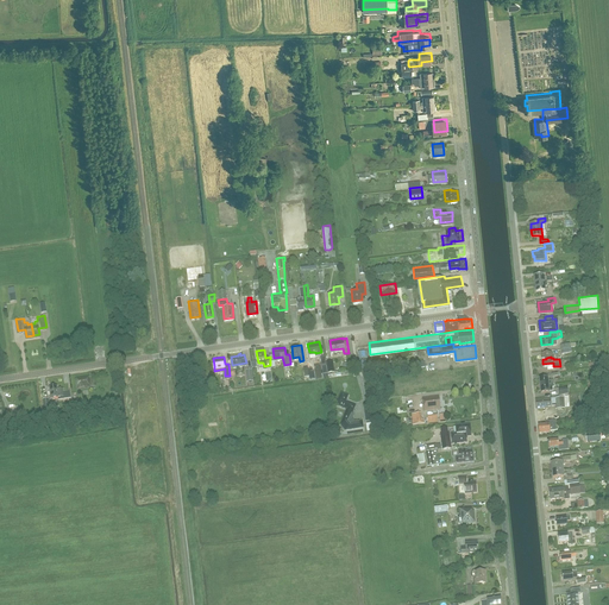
[(94,373),(89,375),(75,377),(76,386),(95,384),(94,373)]
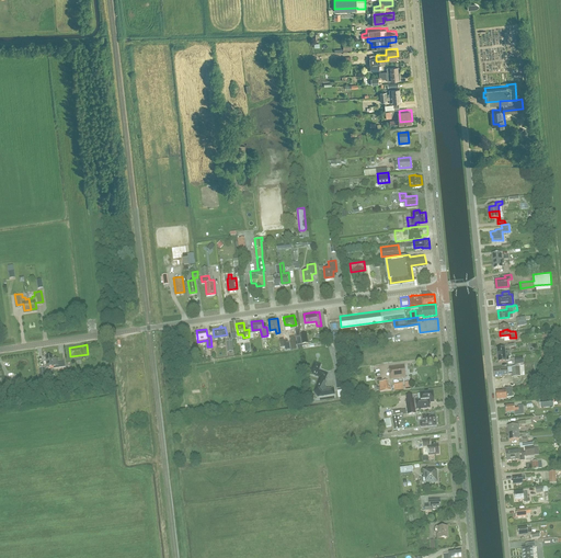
[(53,356),(53,353),(45,354),(47,365),(58,363),(58,355),(53,356)]
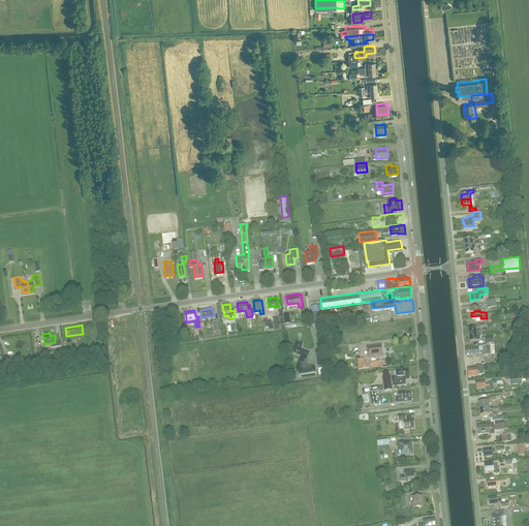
[(297,339),(292,349),(302,352),(297,367),(300,371),(315,369),(314,364),(312,365),(312,363),(307,363),(306,361),(307,357),(306,357),(308,349),(300,346),(302,341),(297,339)]
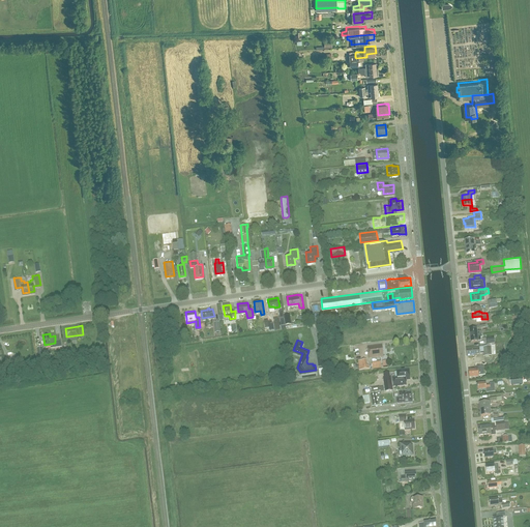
[(369,355),(383,353),(382,343),(367,344),(369,355)]
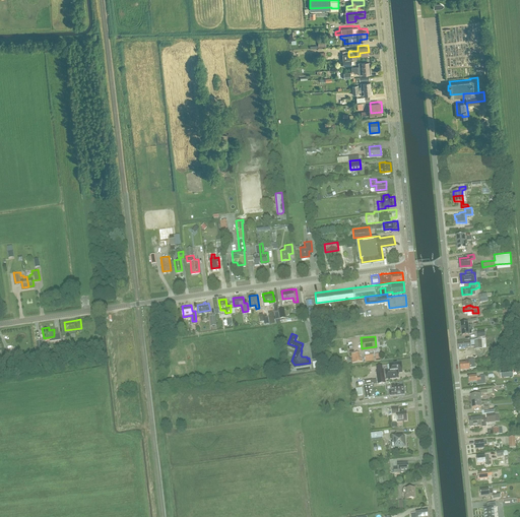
[(481,346),(481,345),(486,345),(485,336),(480,336),(480,337),(458,339),(458,340),(457,340),(458,346),(460,345),(460,347),(466,346),(466,345),(474,344),(474,347),(481,346)]
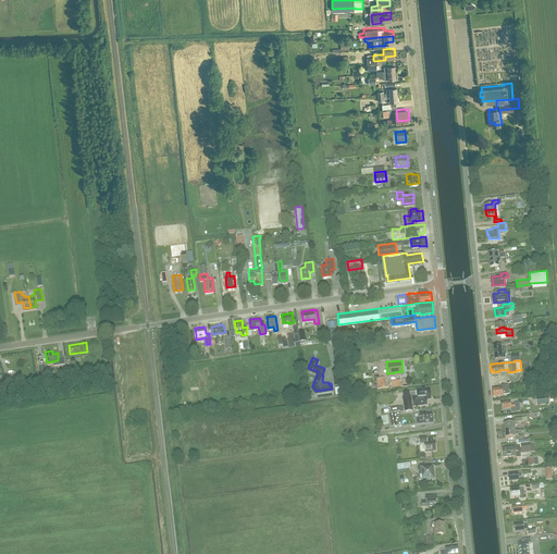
[(341,369),(333,370),(334,383),(343,382),(341,369)]
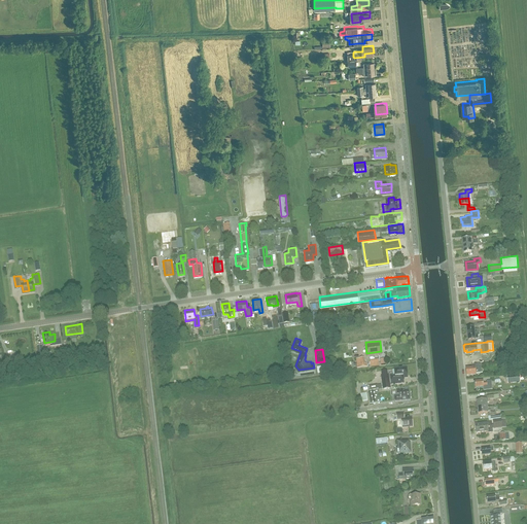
[(357,365),(365,364),(367,364),(366,360),(364,361),(363,355),(356,356),(357,365)]
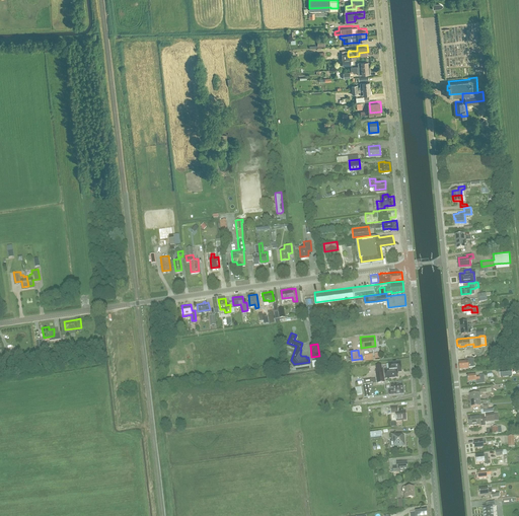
[(373,351),(365,352),(366,359),(374,358),(373,351)]
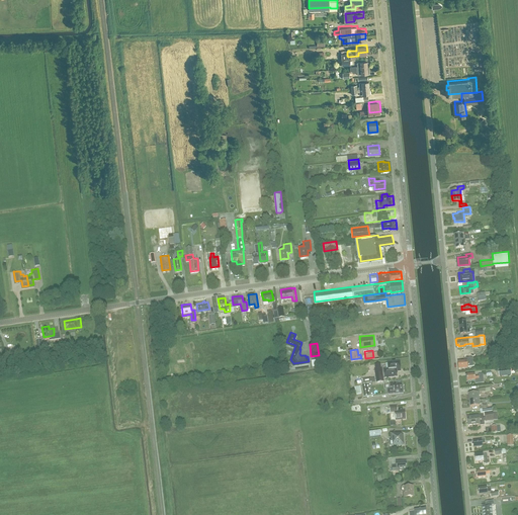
[(467,364),(473,363),(472,355),(466,355),(466,358),(457,359),(458,367),(467,366),(467,364)]
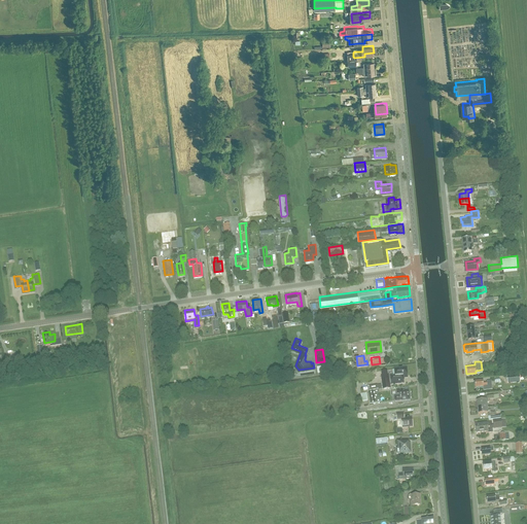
[(403,375),(408,375),(407,364),(394,367),(395,373),(390,373),(391,381),(403,380),(403,377),(403,375)]
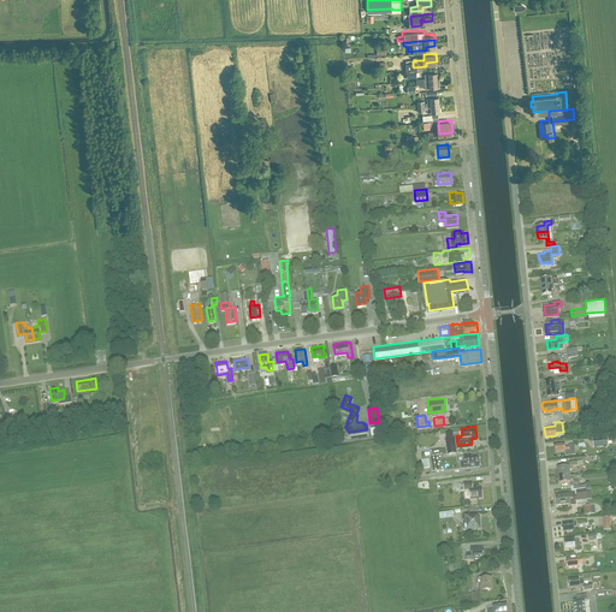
[(444,429),(445,440),(448,451),(456,450),(454,428),(444,429)]
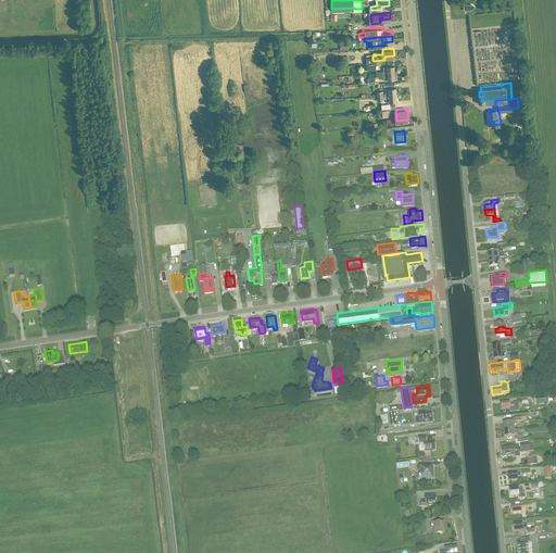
[(534,393),(535,401),(548,400),(547,392),(534,393)]
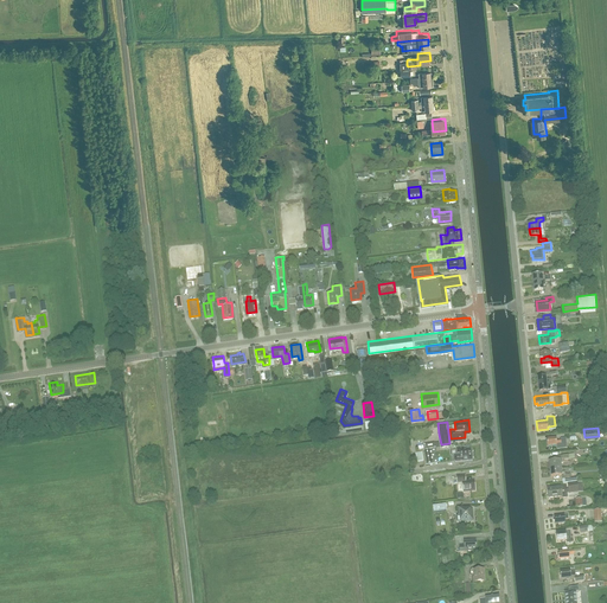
[(455,454),(454,455),(454,457),(455,459),(472,457),(471,446),(464,447),(464,444),(457,444),(458,449),(459,449),(460,453),(455,454)]
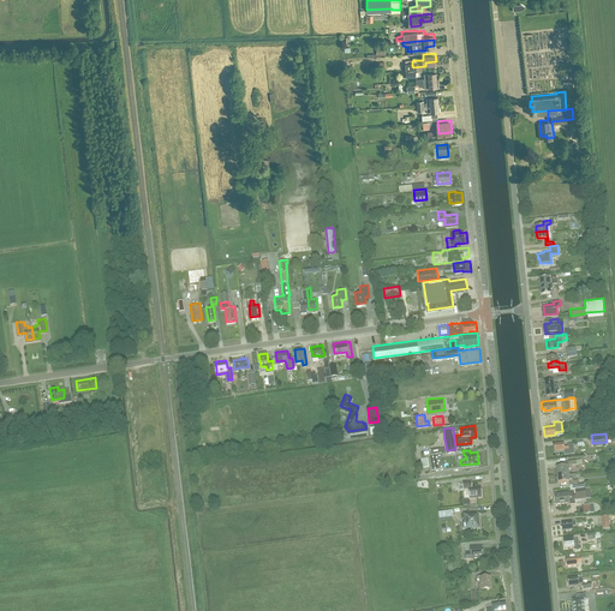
[(445,467),(442,451),(441,451),(431,453),(429,453),(431,469),(436,468),(436,469),(445,467)]
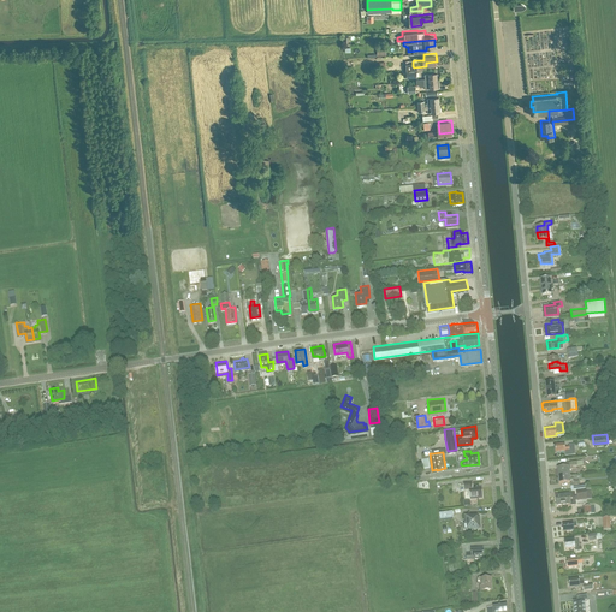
[(557,473),(569,473),(568,468),(572,468),(572,464),(576,464),(576,459),(567,461),(568,464),(557,465),(557,473)]
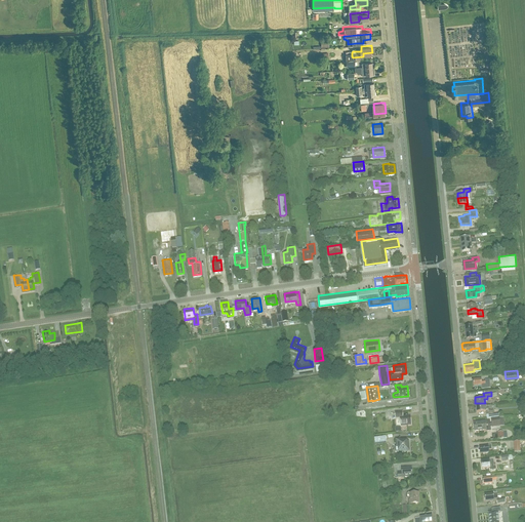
[(486,413),(493,412),(492,408),(488,409),(487,406),(485,406),(485,403),(475,403),(476,410),(485,409),(486,413)]
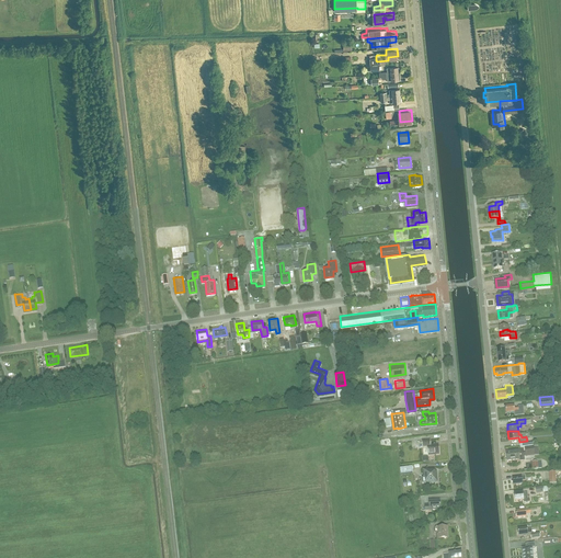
[(428,452),(439,451),(438,442),(430,443),(430,437),(422,439),(423,444),(427,443),(428,452)]
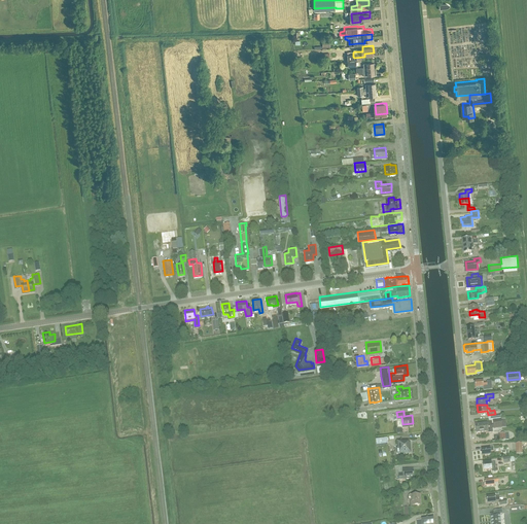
[(475,422),(476,428),(480,427),(480,424),(486,424),(486,423),(491,423),(491,422),(501,421),(501,418),(491,419),(486,420),(486,421),(475,422)]
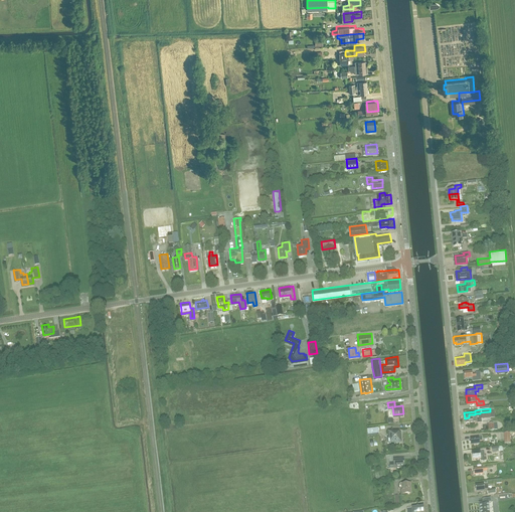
[(474,420),(475,420),(476,420),(482,419),(481,416),(490,415),(490,411),(480,412),(480,413),(475,413),(475,414),(469,414),(469,417),(465,418),(465,421),(470,420),(470,422),(471,423),(474,422),(474,420)]
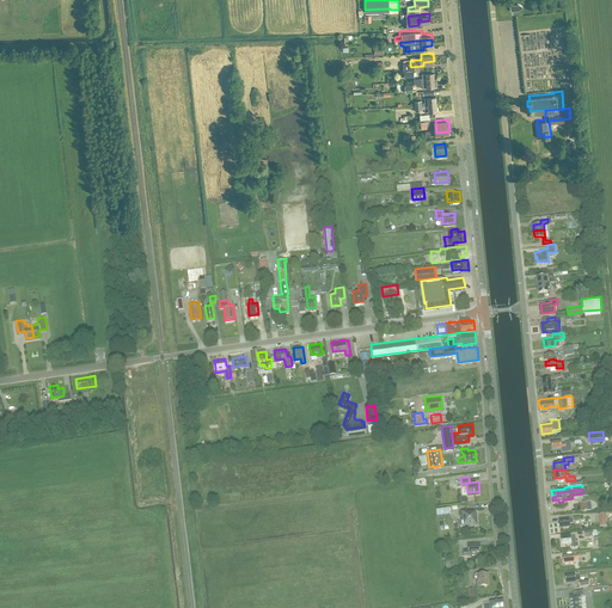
[(460,523),(465,522),(476,522),(476,510),(473,511),(473,508),(461,509),(463,517),(459,517),(460,523)]
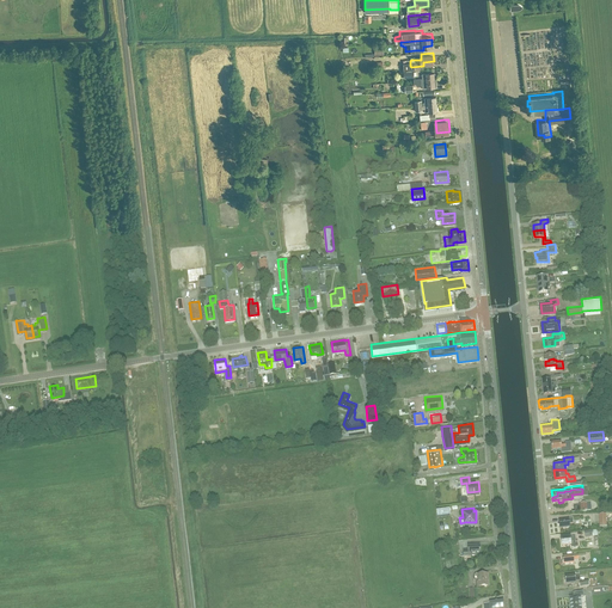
[(569,521),(573,521),(573,515),(568,516),(568,517),(560,517),(560,519),(557,519),(557,522),(560,522),(560,526),(569,524),(569,521)]
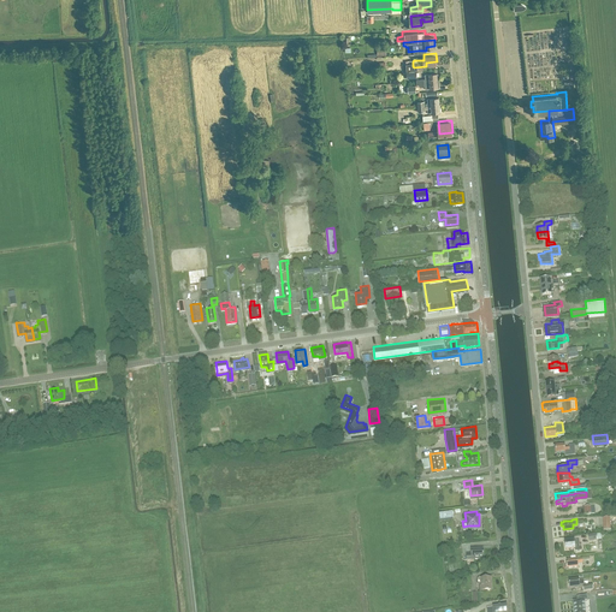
[(467,557),(484,556),(483,546),(471,546),(471,551),(466,551),(467,557)]
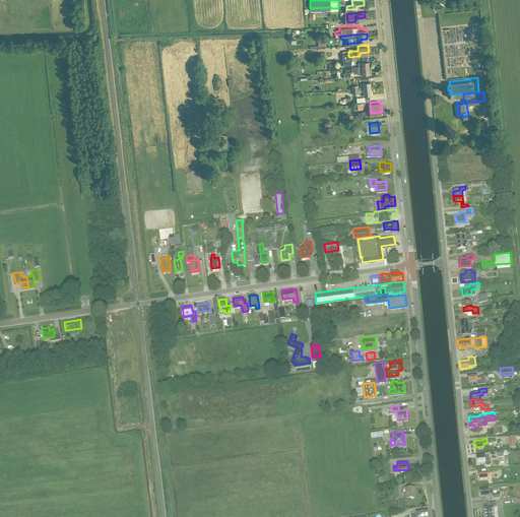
[(413,489),(414,489),(414,486),(406,487),(406,492),(405,492),(406,497),(414,496),(413,489)]
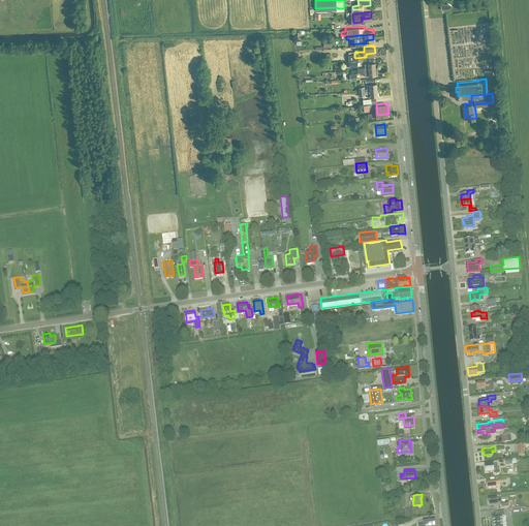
[(492,514),(492,519),(501,518),(501,514),(504,514),(503,509),(495,511),(496,514),(492,514)]
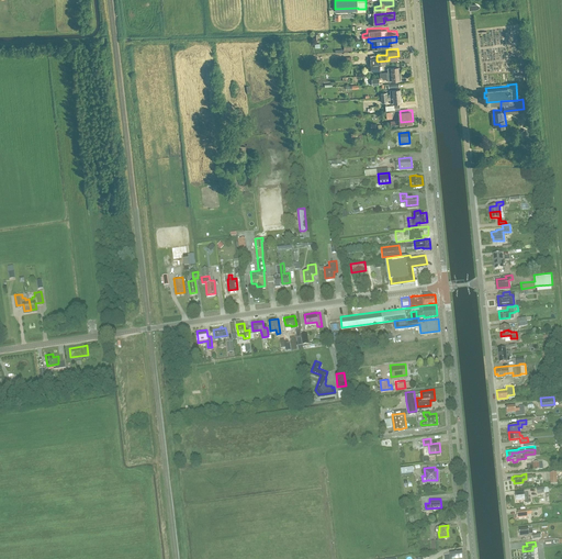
[(450,558),(456,558),(462,558),(461,548),(449,549),(449,551),(446,551),(446,556),(450,556),(450,558)]
